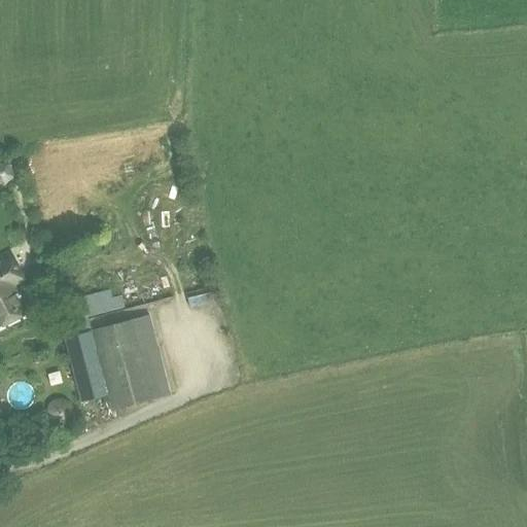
[(0,183),(6,184),(14,176),(10,165),(1,163),(0,163),(0,183)]
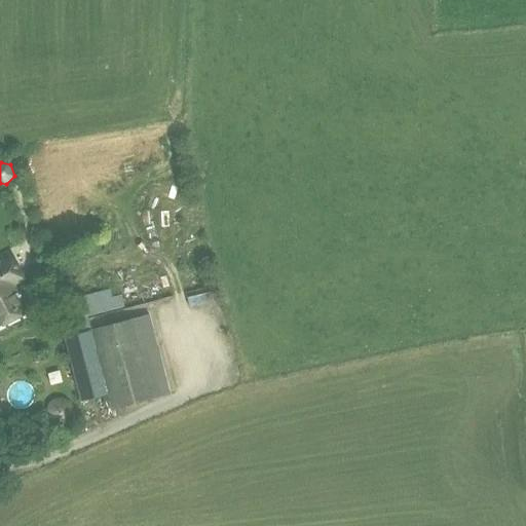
[(0,262),(0,297),(8,293),(8,292),(21,286),(17,282),(24,277),(12,256),(0,262)]
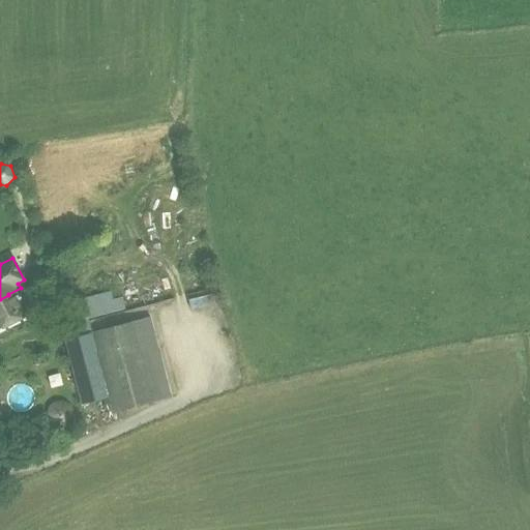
[(0,328),(33,312),(21,288),(8,294),(8,295),(0,299),(0,328)]
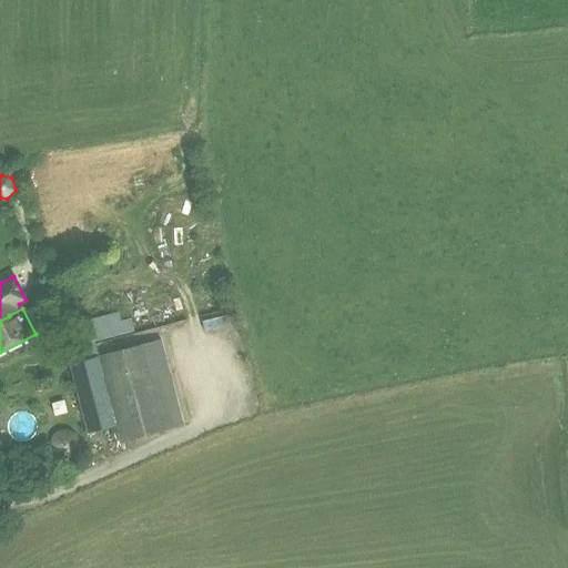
[(100,357),(118,428),(121,442),(185,425),(179,403),(165,407),(156,377),(171,373),(161,340),(100,357)]
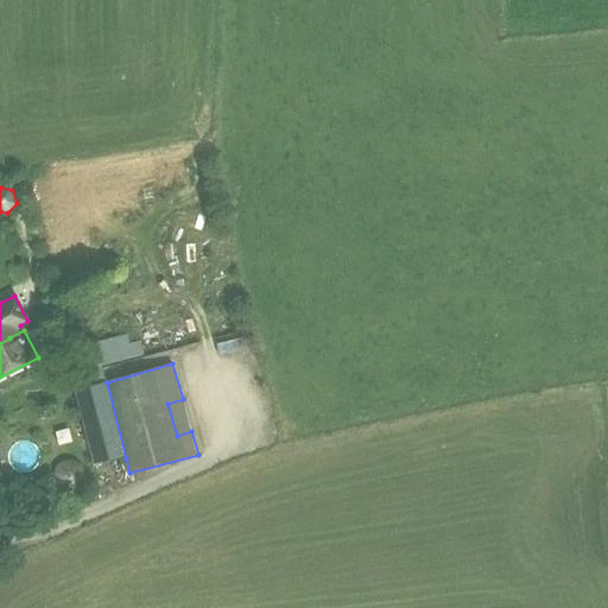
[(96,466),(126,458),(107,382),(75,391),(96,466)]
